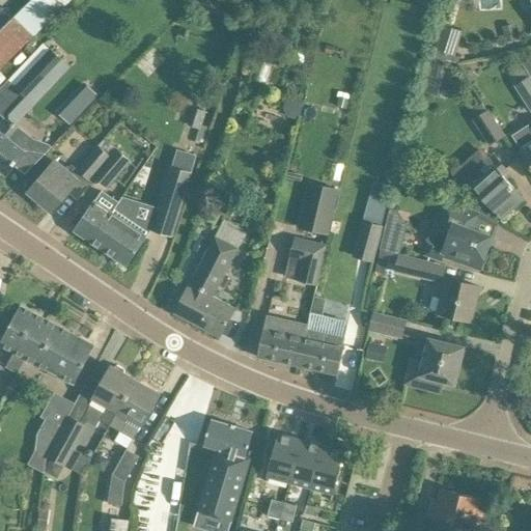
[(23,0),(10,12),(36,39),(76,0),(23,0)]
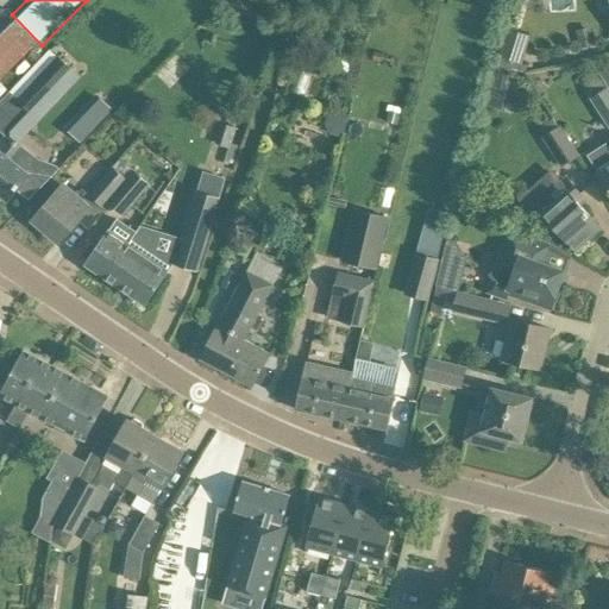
[(7,10),(0,16),(0,56),(20,76),(48,50),(42,45),(12,14),(7,10)]
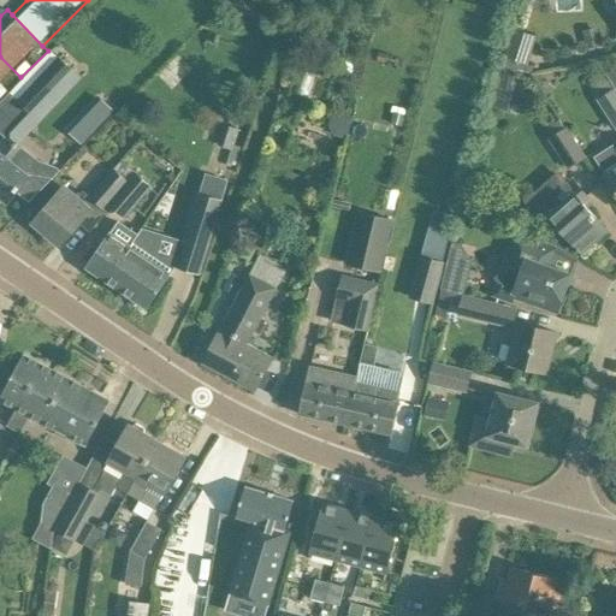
[(597,28),(582,30),(586,48),(602,46),(597,28)]
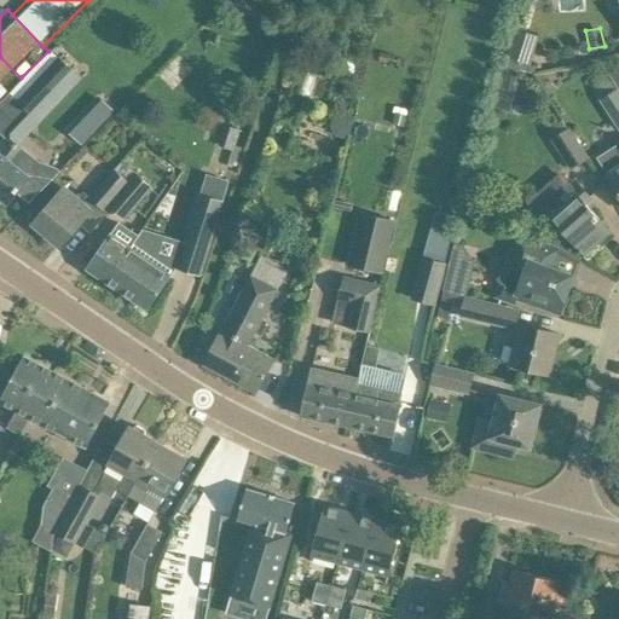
[(532,58),(539,36),(515,29),(508,51),(532,58)]
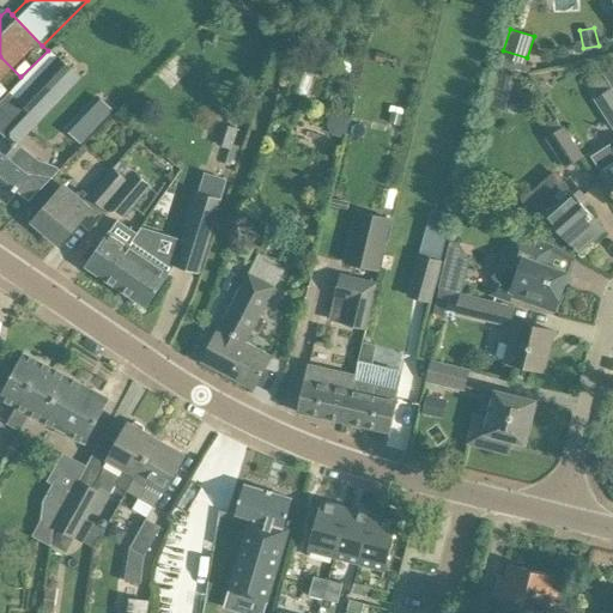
[(34,115),(73,72),(58,58),(18,101),(34,115)]
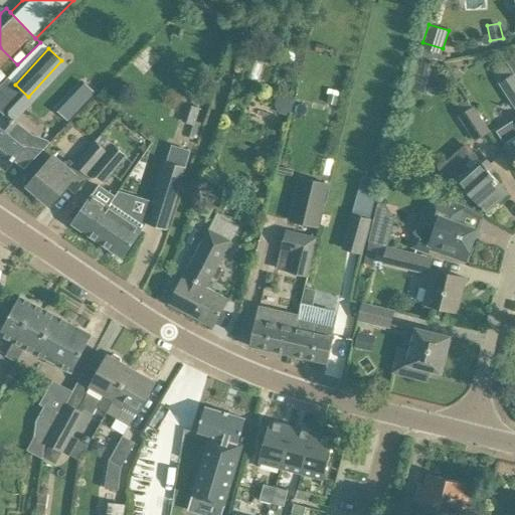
[(514,52),(506,58),(514,72),(514,52)]
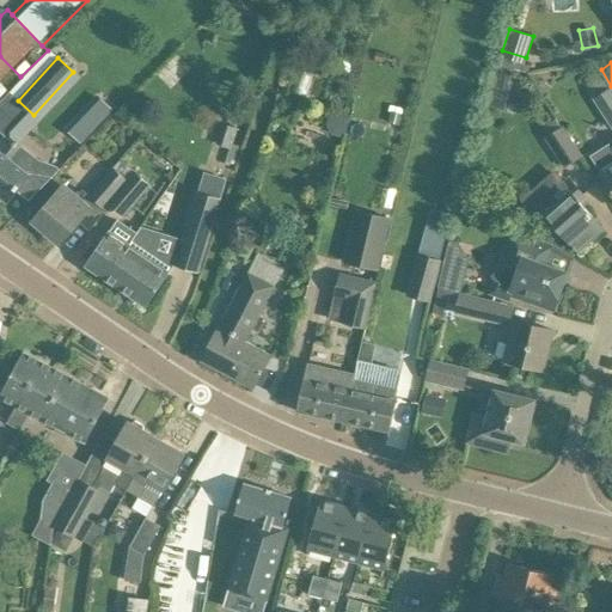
[(586,80),(597,98),(611,122),(611,89),(600,71),(586,80)]
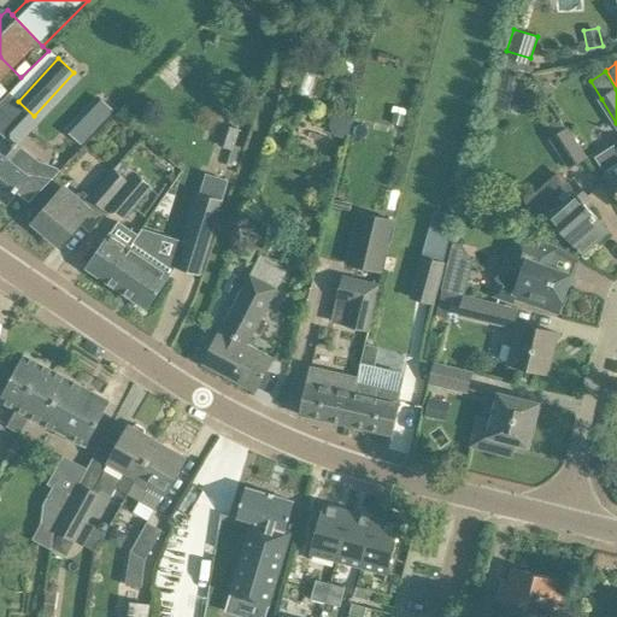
[(113,115),(101,103),(70,136),(81,147),(113,115)]
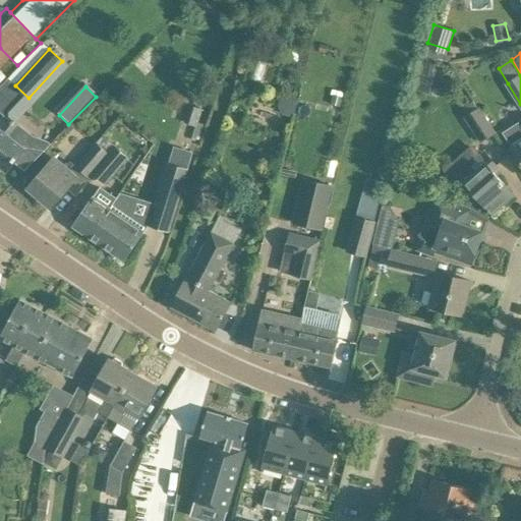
[(333,95),(331,104),(341,107),(343,98),(333,95)]
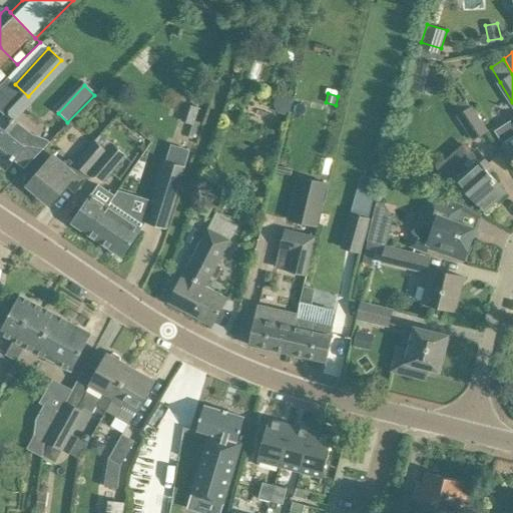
[(289,116),(293,99),(276,94),(274,104),(279,112),(289,116)]
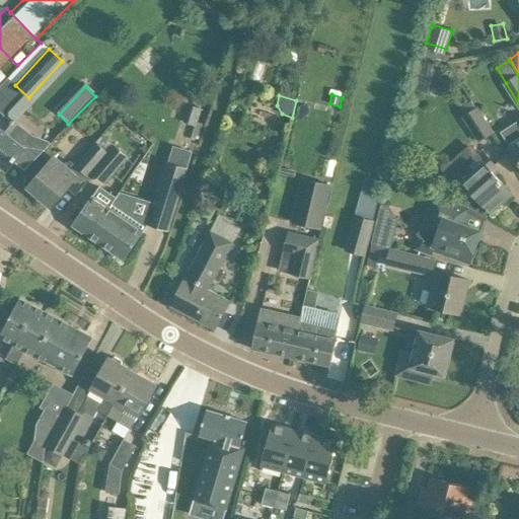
[(461,107),(466,116),(464,117),(479,140),(492,132),(476,108),(471,101),(461,107)]
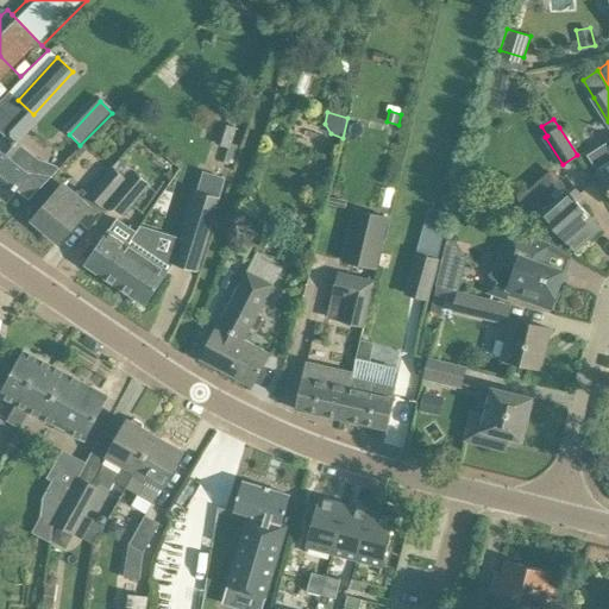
[(223,124),(215,144),(231,148),(237,129),(223,124)]
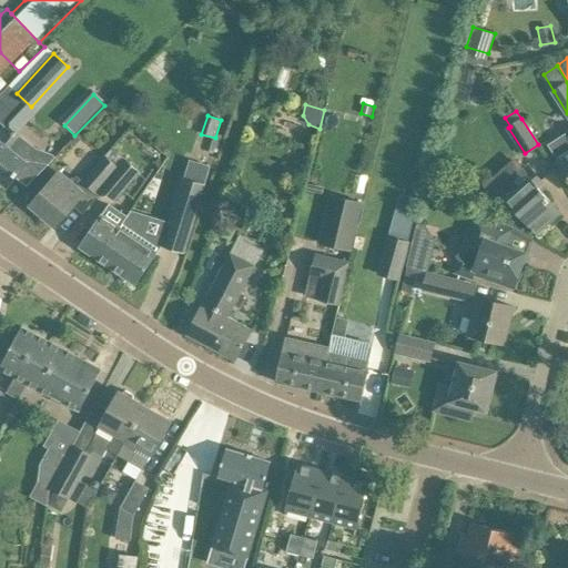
[(28,186),(54,158),(19,134),(10,128),(7,127),(4,130),(0,134),(0,180),(8,186),(14,176),(28,186)]
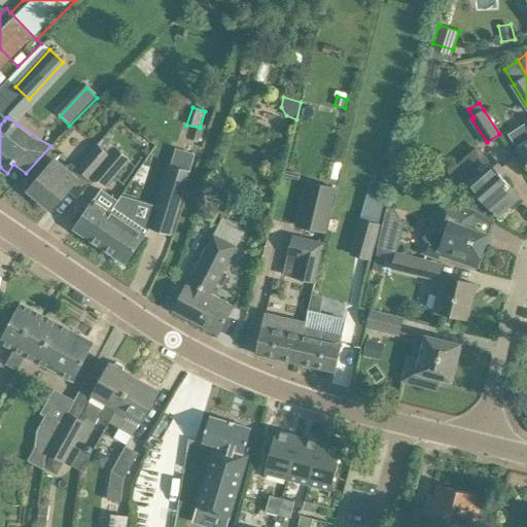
[(526,121),(508,135),(518,149),(526,164),(526,121)]
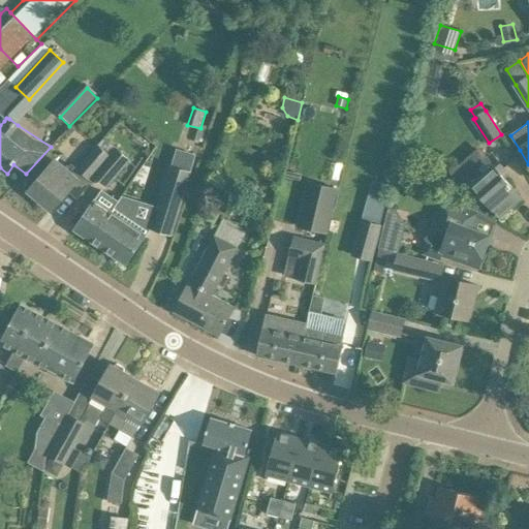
[(98,146),(110,155),(93,176),(106,187),(129,160),(104,138),(98,146)]
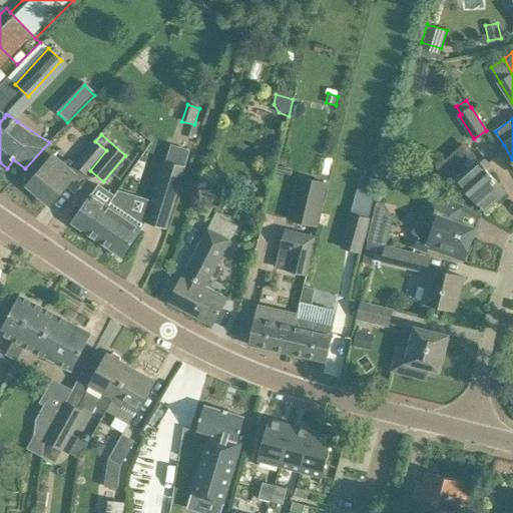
[(87,174),(90,170),(106,150),(95,141),(94,140),(75,163),(87,174)]
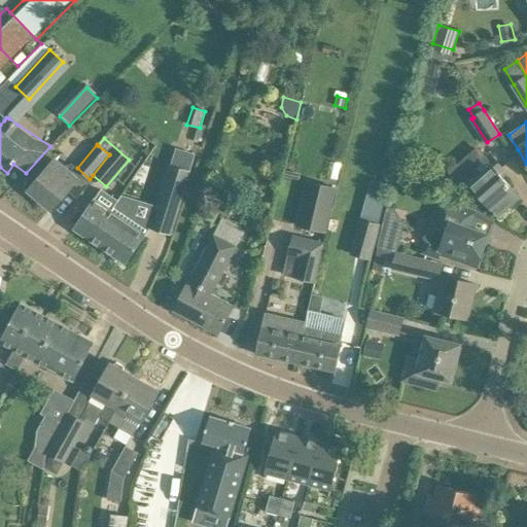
[(170,165),(157,206),(177,212),(190,172),(196,153),(176,147),(170,165)]
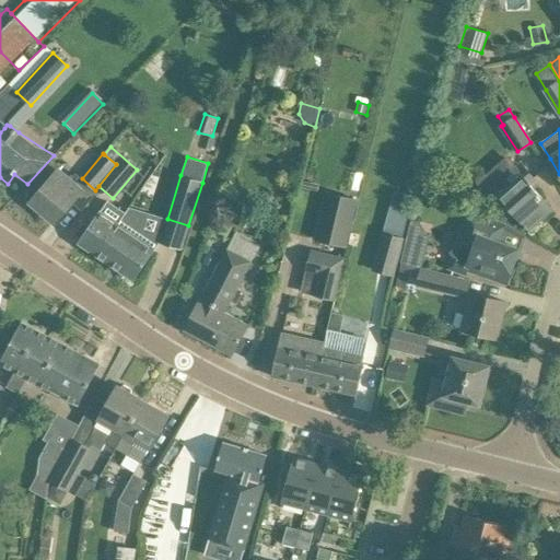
[(497,200),(500,196),(528,228),(550,209),(528,184),(534,179),(521,165),(508,178),(503,174),(487,189),(497,200)]
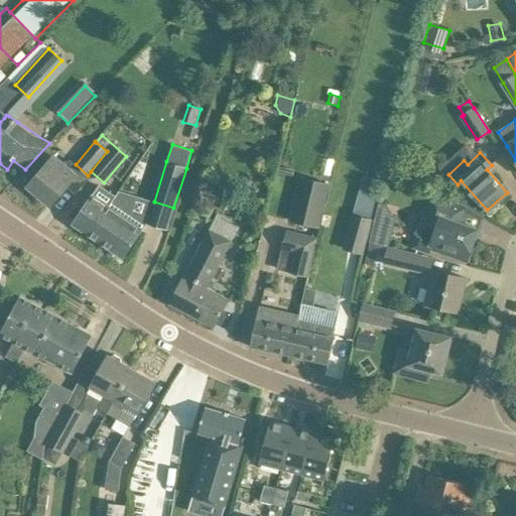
[(50,205),(63,189),(72,180),(69,177),(72,173),(53,158),(28,186),(50,205)]
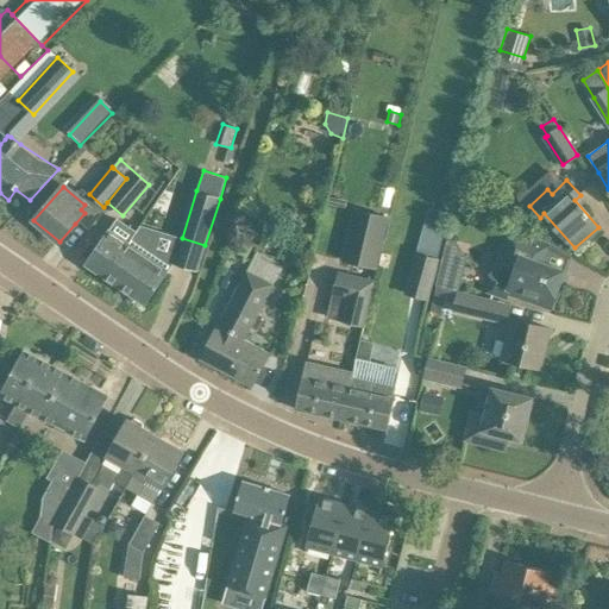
[(447,219),(449,213),(429,207),(428,213),(424,230),(443,236),(447,219)]
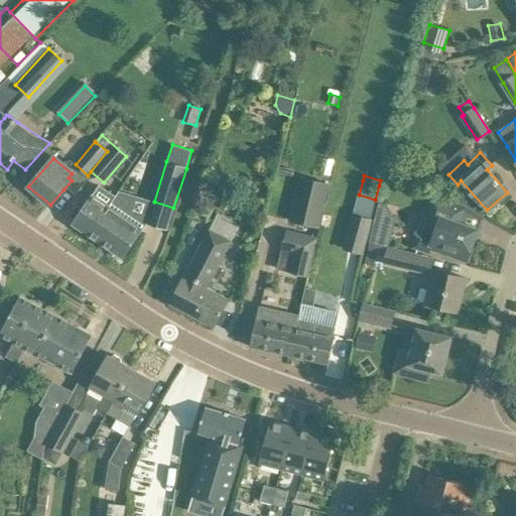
[(289,223),(318,230),(329,184),(299,177),(289,223)]
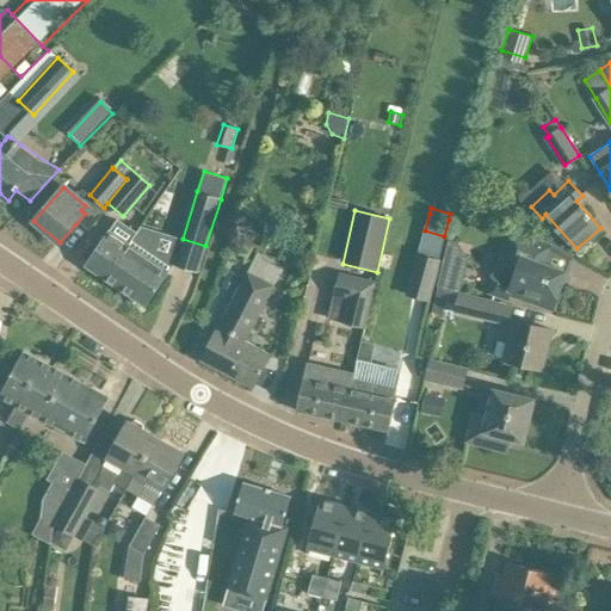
[(117,220),(86,265),(115,284),(130,263),(118,255),(127,244),(129,245),(136,233),(117,220)]
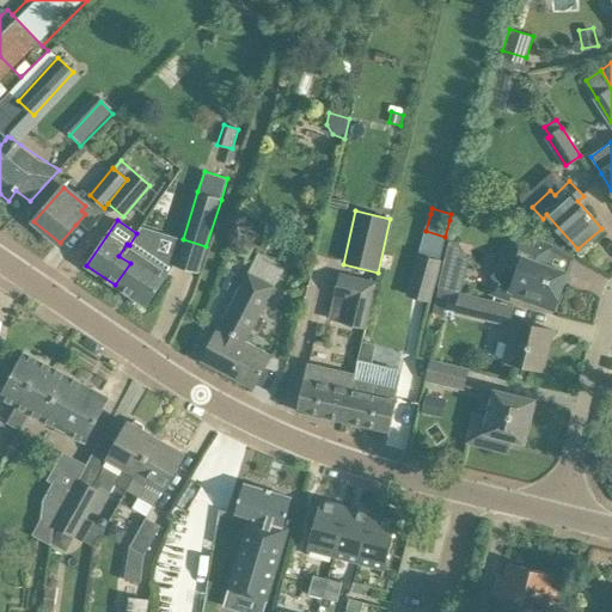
[(141,254),(157,231),(141,226),(136,233),(129,245),(141,254)]
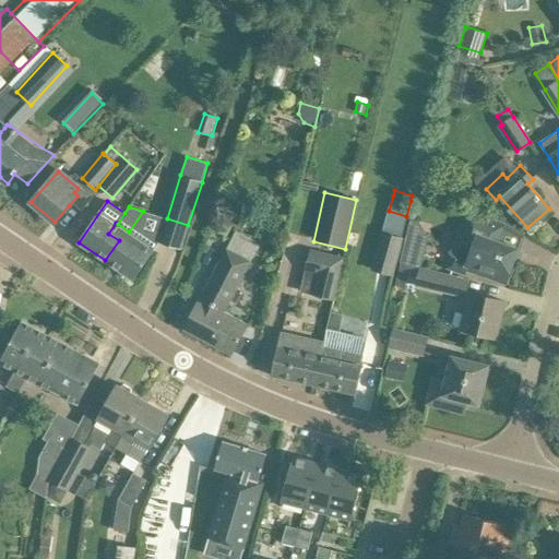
[(406,216),(389,211),(382,233),(372,268),(393,274),(403,238),(408,216),(406,216)]
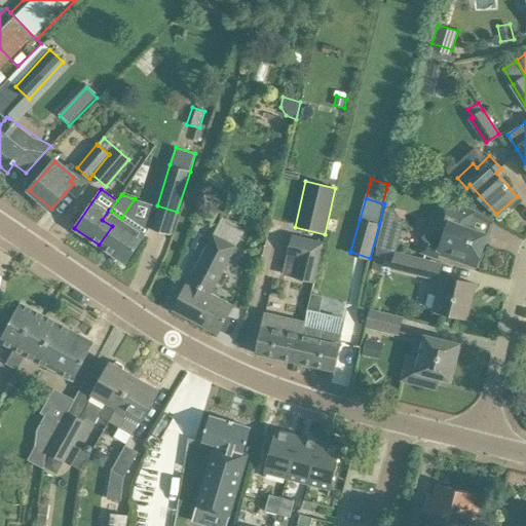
[(437,258),(439,253),(475,266),(487,233),(470,227),(475,212),(441,199),(429,231),(422,238),(423,239),(419,252),(437,258)]
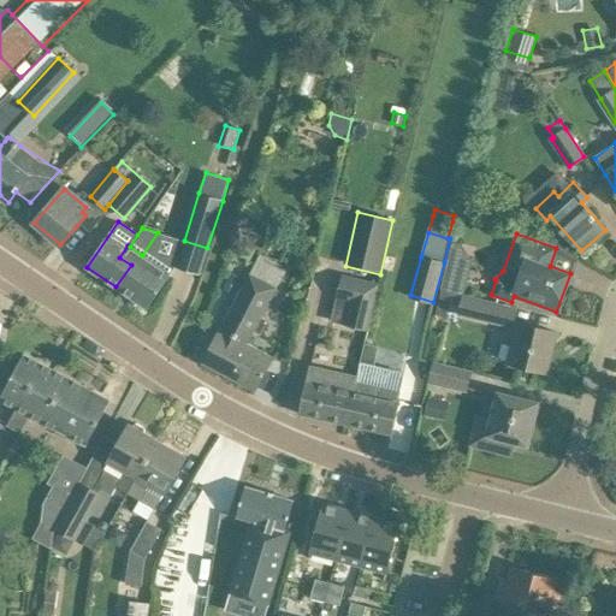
[(250,261),(256,249),(237,238),(230,252),(250,261)]
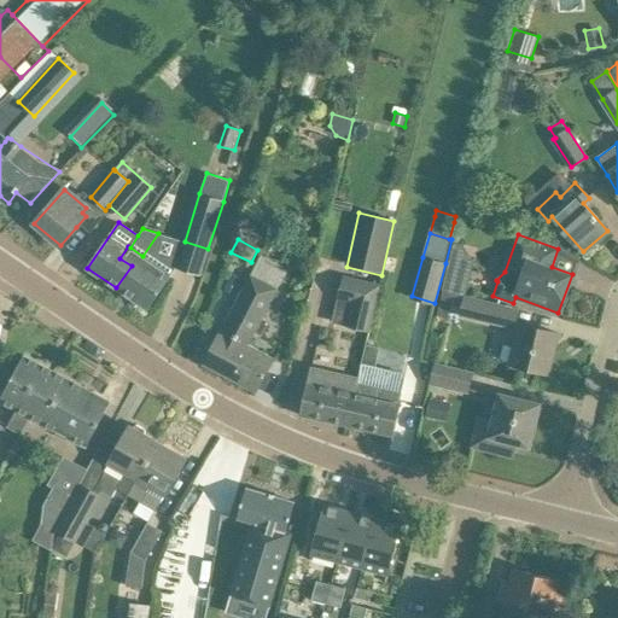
[(450,257),(443,289),(466,295),(474,262),(464,244),(454,243),(450,257)]
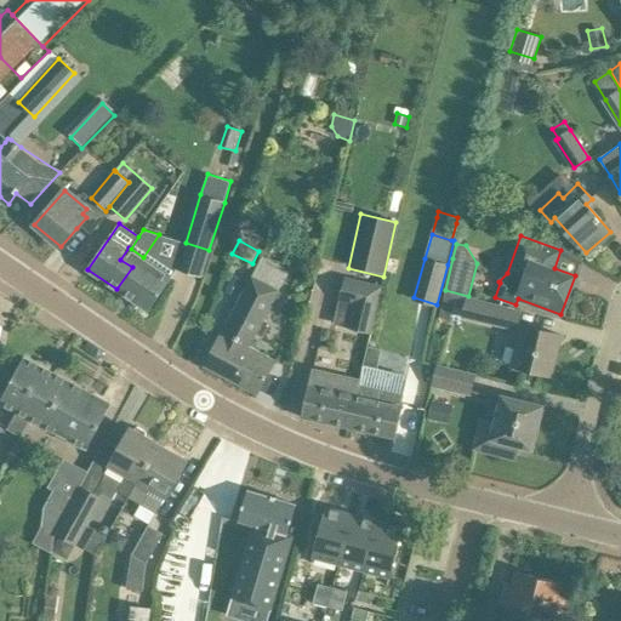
[(132,267),(117,289),(148,309),(171,275),(143,257),(131,249),(129,248),(120,260),(132,267)]
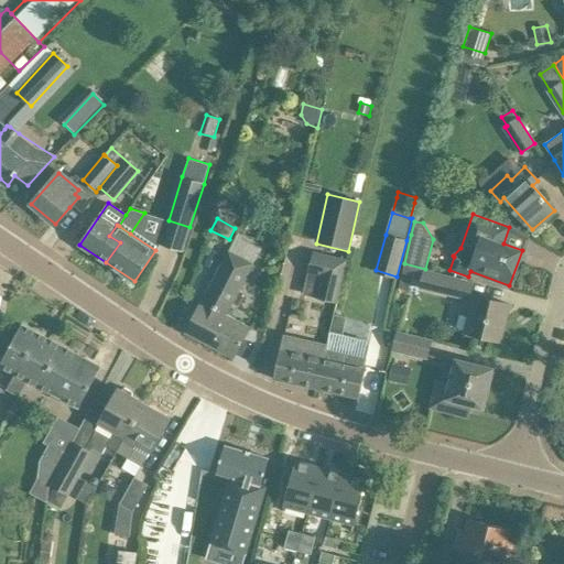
[(313,251),(307,273),(325,278),(320,299),(337,303),(347,260),(313,251)]
